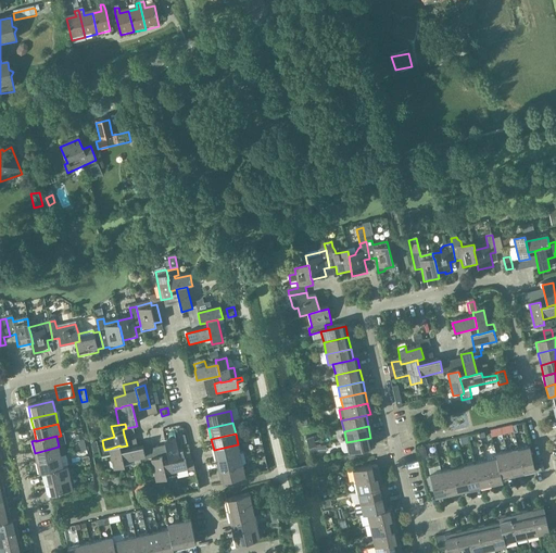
[(346,442),(349,454),(374,449),(370,438),(346,442)]
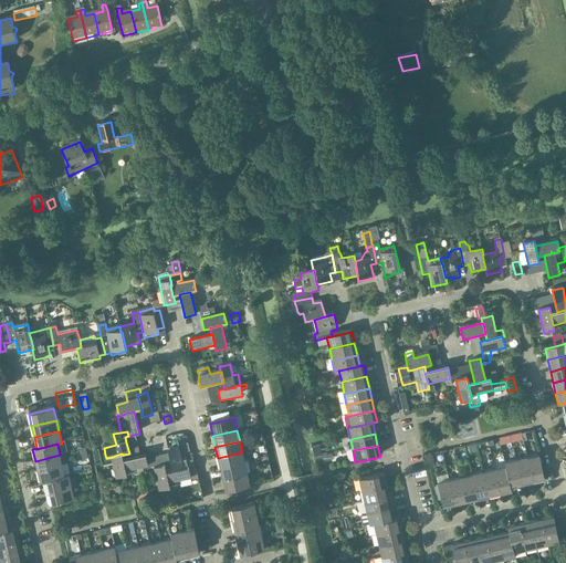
[(184,470),(184,469),(178,447),(167,449),(173,471),(173,472),(184,470)]
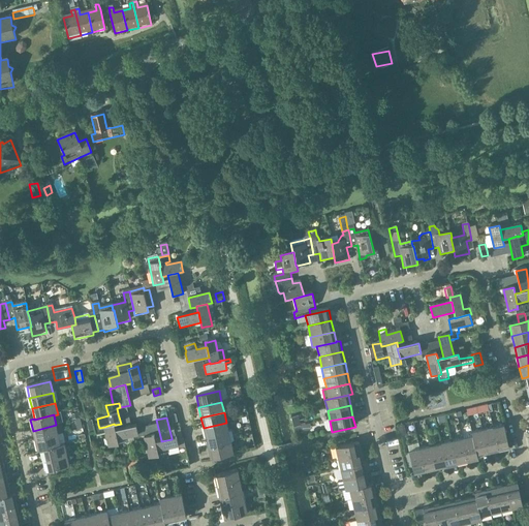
[(312,420),(294,422),(296,428),(313,426),(312,420)]
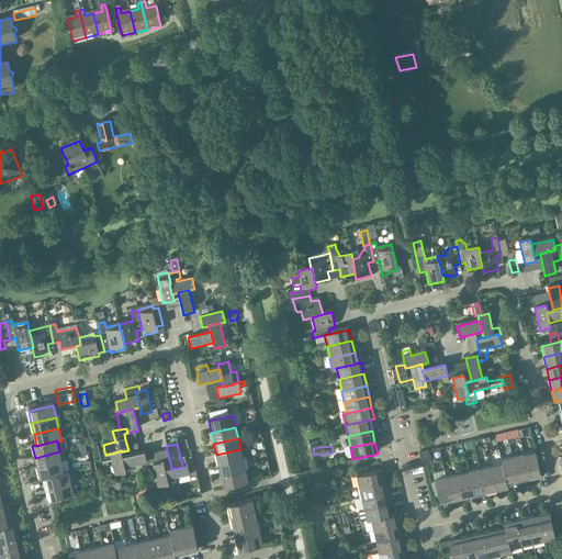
[(218,466),(243,460),(240,449),(216,455),(218,466)]
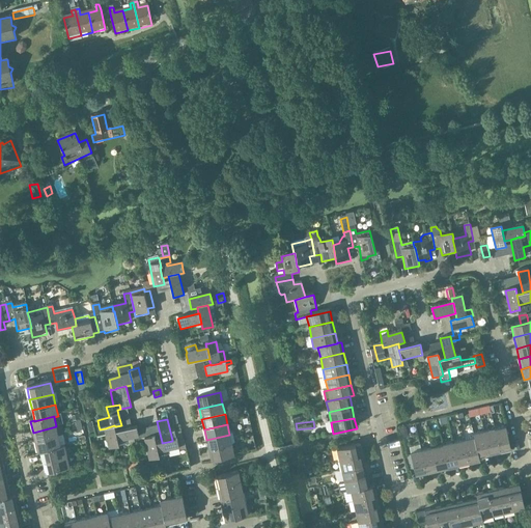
[(116,432),(115,426),(114,425),(105,428),(109,449),(116,448),(119,447),(119,446),(118,442),(118,443),(115,433),(116,432)]
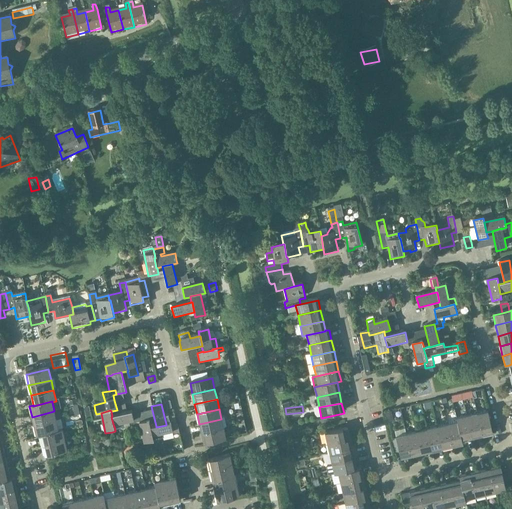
[(54,411),(32,417),(34,427),(56,422),(54,411)]
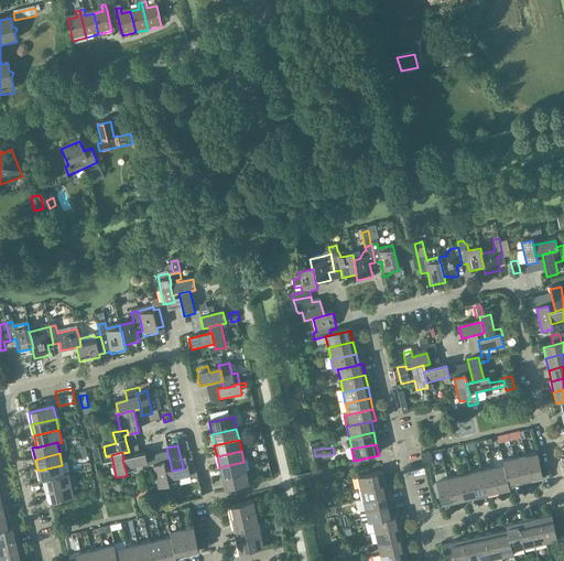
[(127,474),(138,472),(137,467),(142,466),(148,465),(145,454),(123,459),(122,460),(126,471),(126,470),(127,474)]
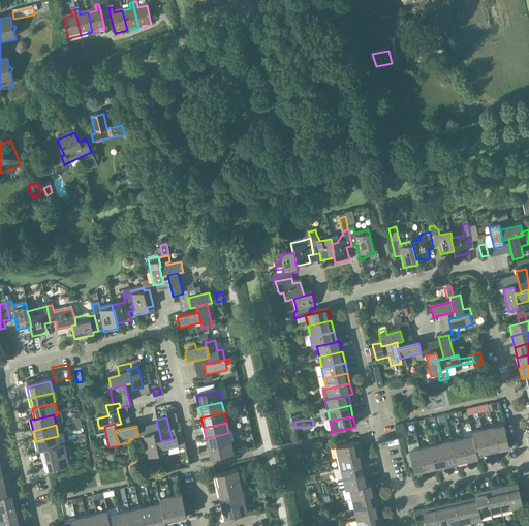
[(306,427),(293,430),(294,436),(307,433),(306,427)]
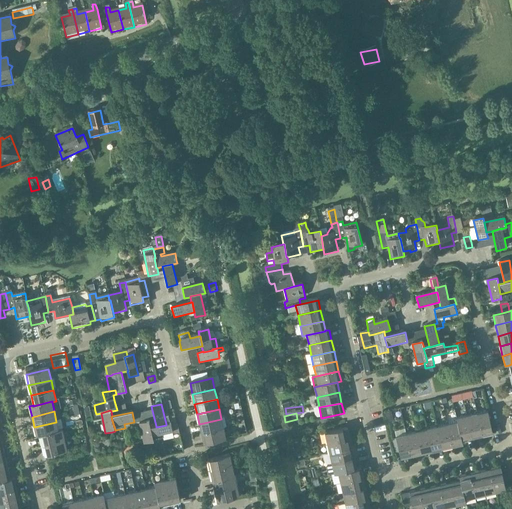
[(482,438),(493,435),(488,413),(477,415),(482,438)]
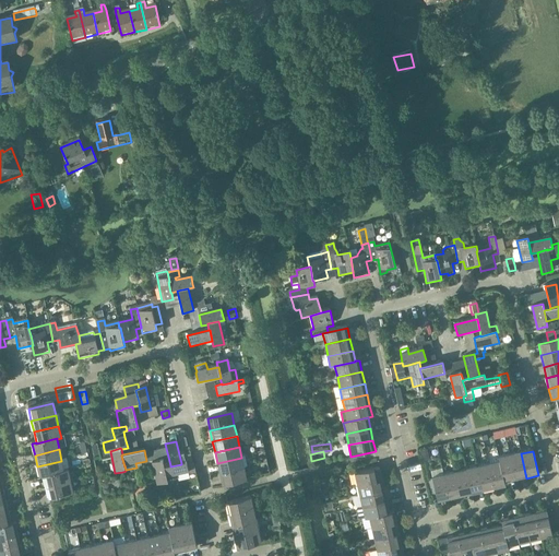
[(510,456),(515,481),(526,478),(521,453),(510,456)]
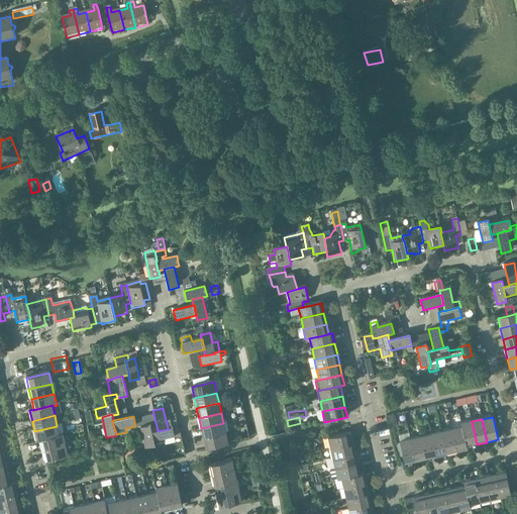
[(467,446),(477,444),(472,421),(460,424),(461,428),(462,427),(467,446)]
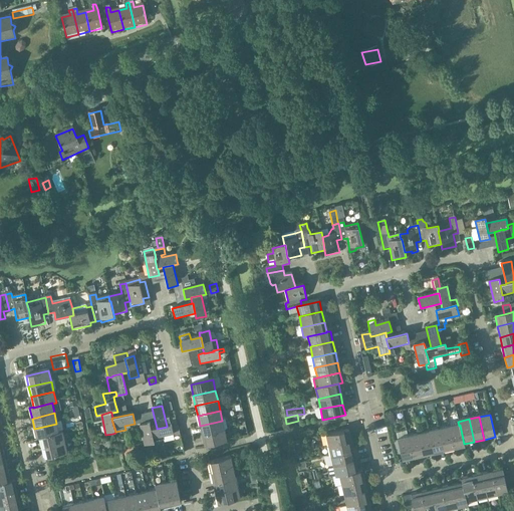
[(200,426),(203,437),(225,432),(222,421),(200,426)]
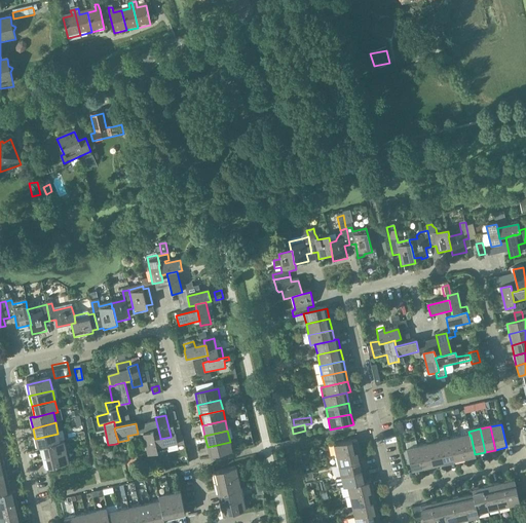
[(154,440),(155,439),(153,433),(143,436),(148,456),(155,455),(158,454),(157,449),(156,450),(154,440)]
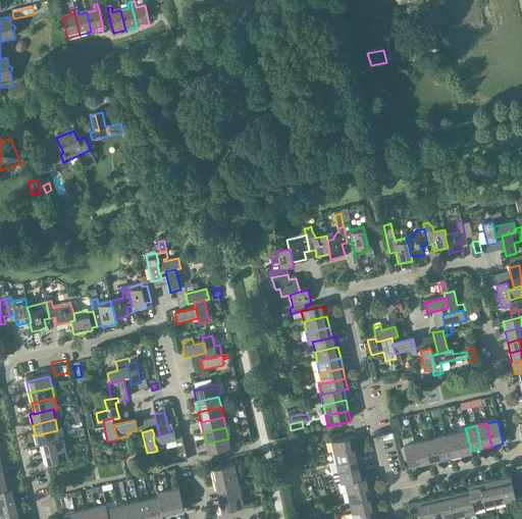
[(57,430),(35,435),(37,446),(41,446),(41,445),(60,440),(57,430)]
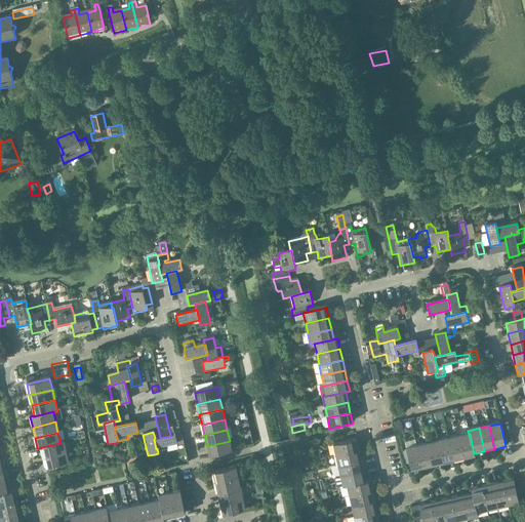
[(175,437),(175,434),(170,435),(170,436),(160,438),(160,437),(155,438),(154,439),(156,449),(157,448),(176,444),(177,447),(184,445),(182,436),(175,437)]
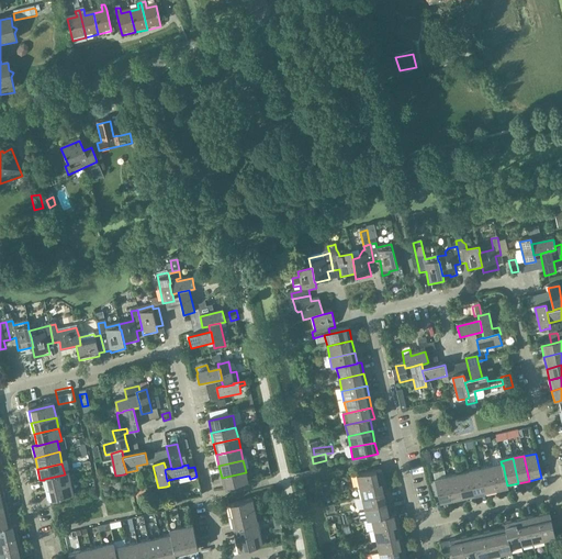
[(492,468),(497,492),(508,490),(507,485),(503,465),(502,466),(492,468)]
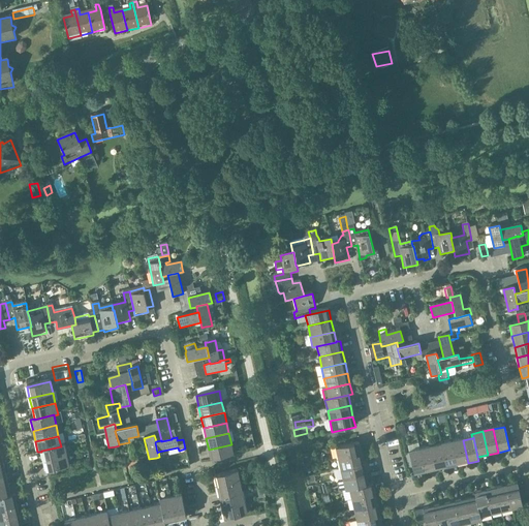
[(452,442),(457,466),(468,463),(463,440),(452,442)]
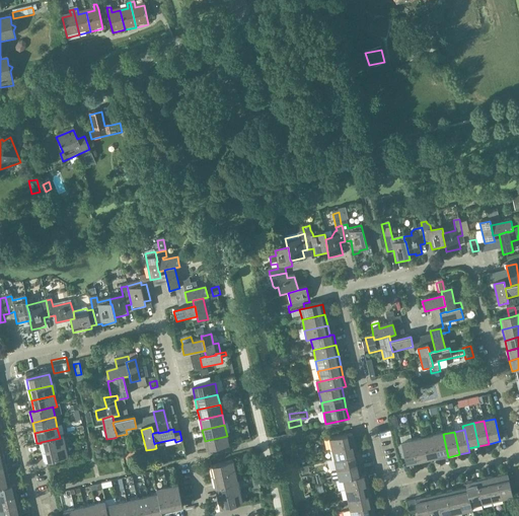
[(448,457),(443,434),(433,436),(438,459),(448,457)]
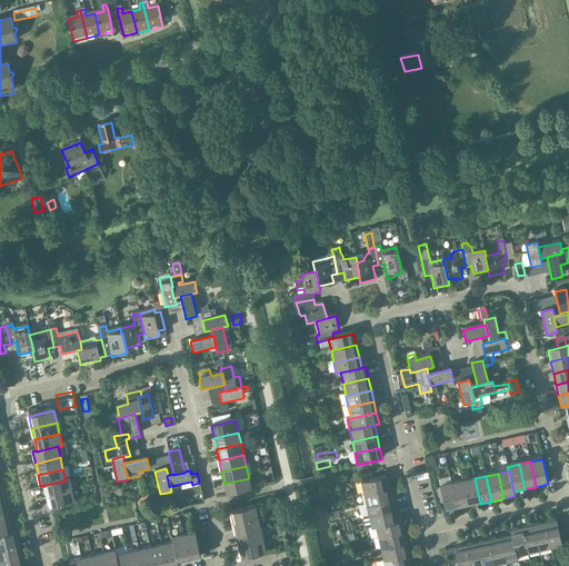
[(249,478),(225,484),(227,495),(251,489),(249,478)]
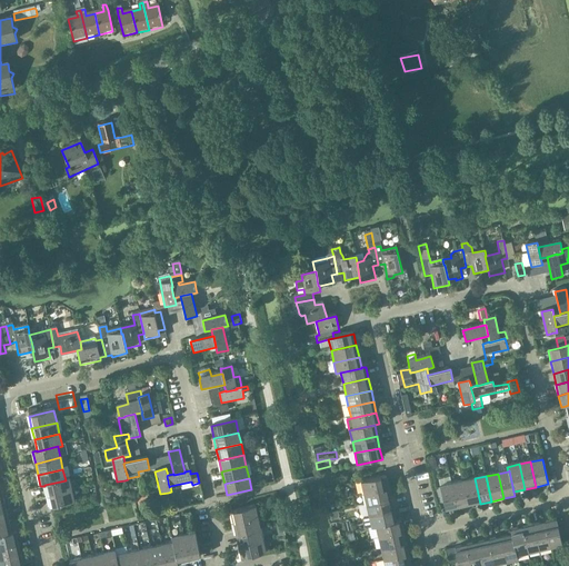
[(361,484),(363,495),(389,489),(386,478),(361,484)]
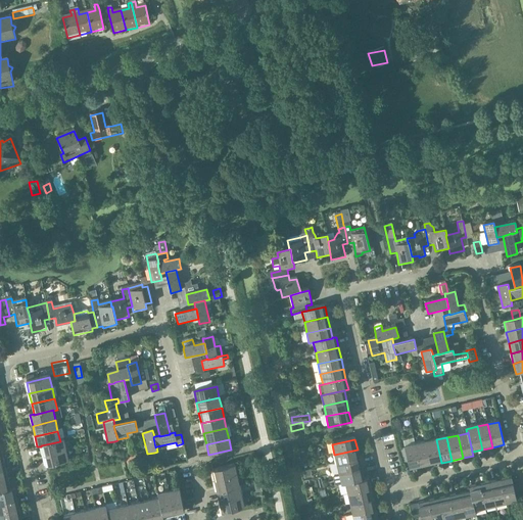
[(426,442),(431,465),(441,463),(436,439),(426,442)]
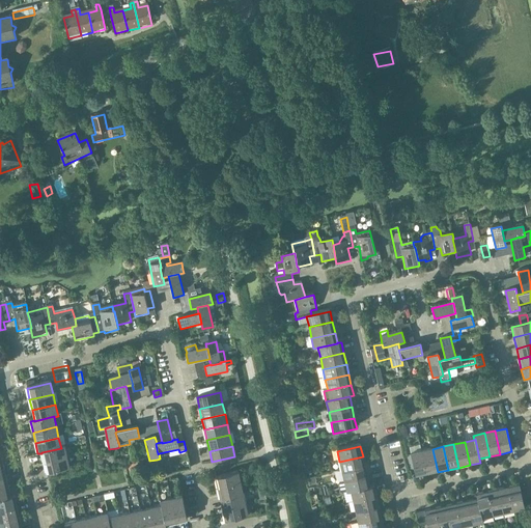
[(42,452),(42,453),(45,463),(67,457),(65,447),(61,448),(42,452)]
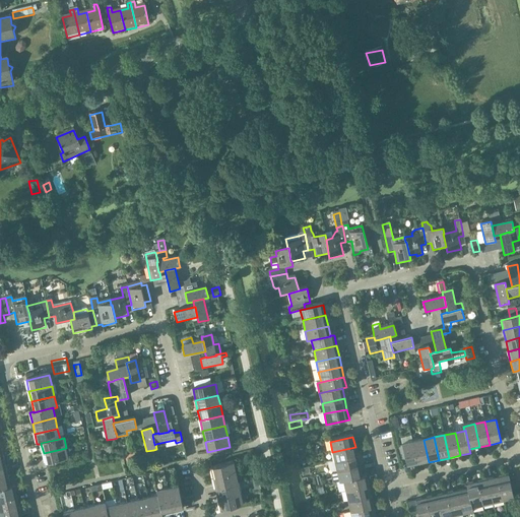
[(413,442),(418,465),(429,462),(424,440),(413,442)]
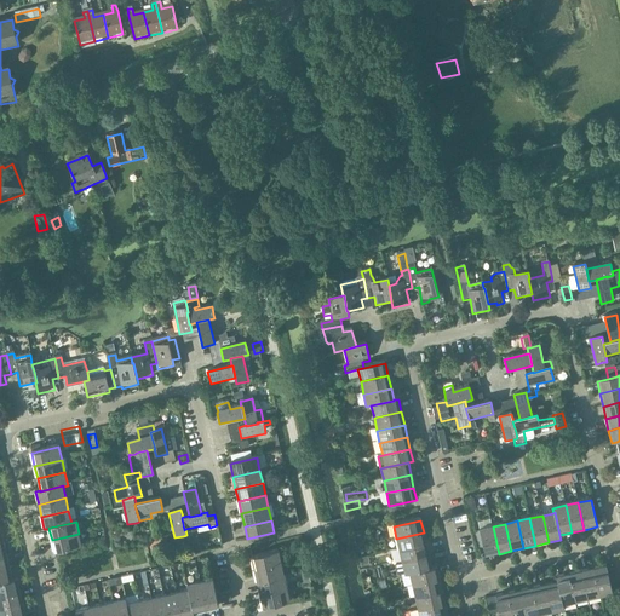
[(486,557),(499,554),(493,527),(480,530),(480,533),(474,534),(477,551),(484,550),(486,557)]
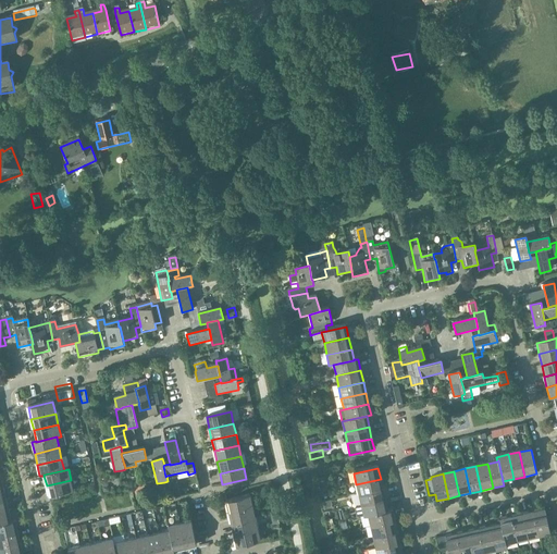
[(358,495),(383,490),(381,479),(356,484),(358,495)]
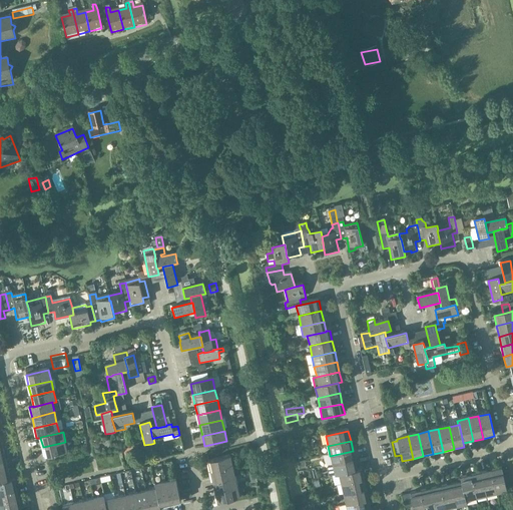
[(67,453),(65,442),(43,447),(45,458),(67,453)]
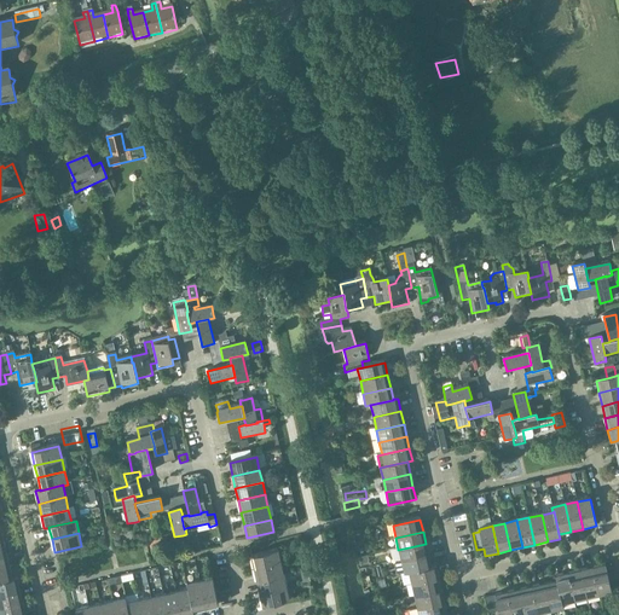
[(161,541),(149,544),(151,553),(163,551),(161,541)]
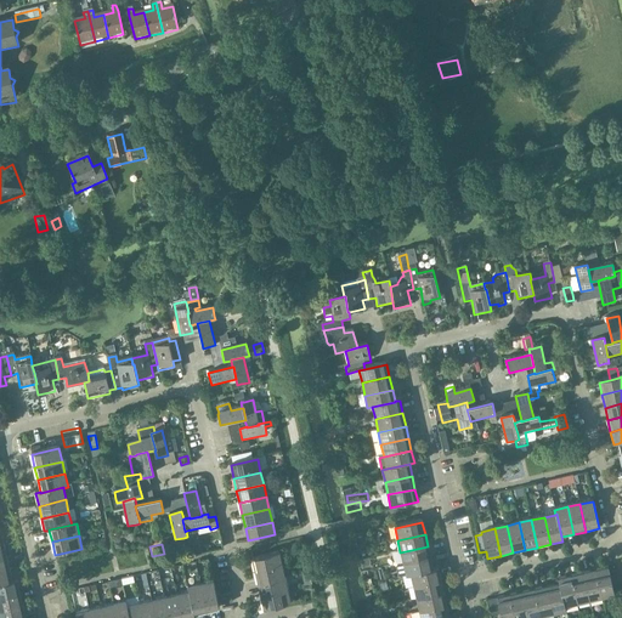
[(403,566),(431,559),(428,546),(400,553),(403,566)]
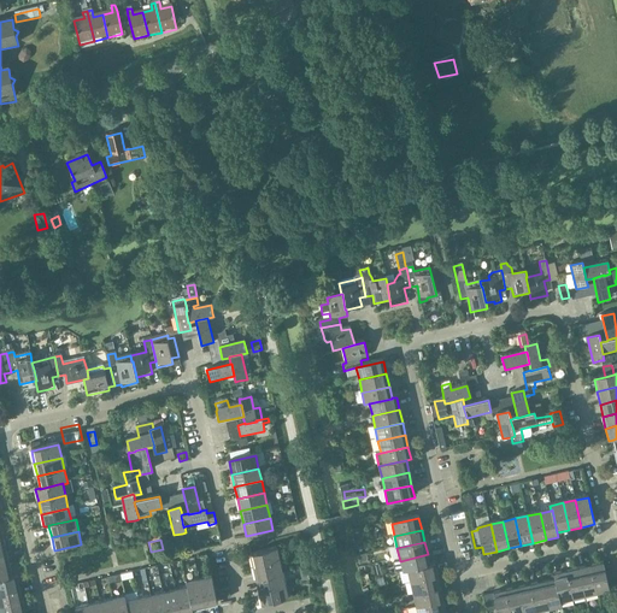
[(253,569),(280,563),(277,549),(250,556),(253,569)]
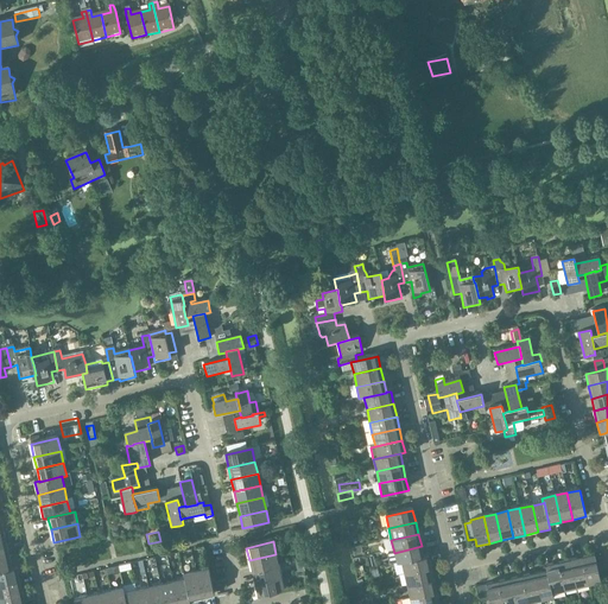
[(0,547),(0,560),(10,558),(7,546),(0,547)]
